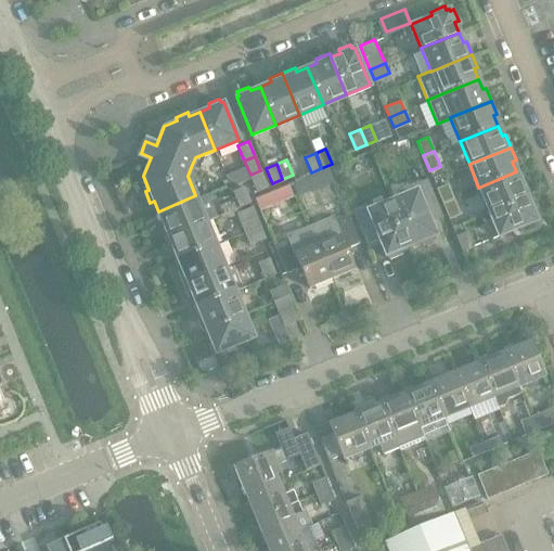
[(342,164),(330,168),(335,179),(342,176),(344,170),(342,164)]
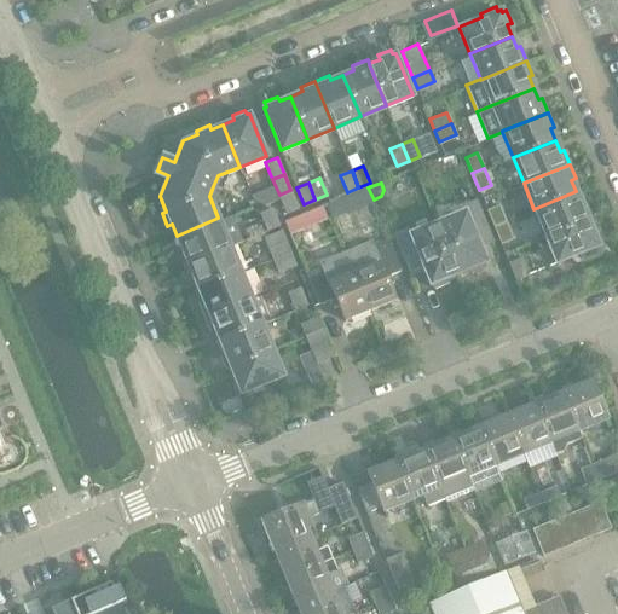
[(298,207),(290,190),(279,195),(286,212),(298,207)]
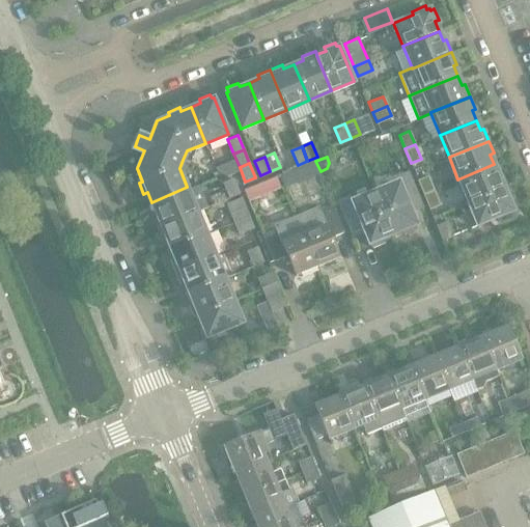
[(498,174),(494,164),(457,179),(467,201),(503,187),(504,188),(507,186),(502,173),(498,174)]
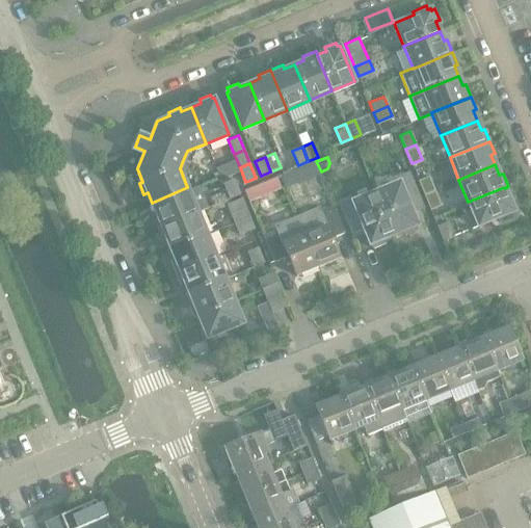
[(398,181),(375,190),(394,234),(403,230),(405,233),(417,228),(416,225),(418,223),(412,211),(423,206),(408,170),(396,176),(398,181)]
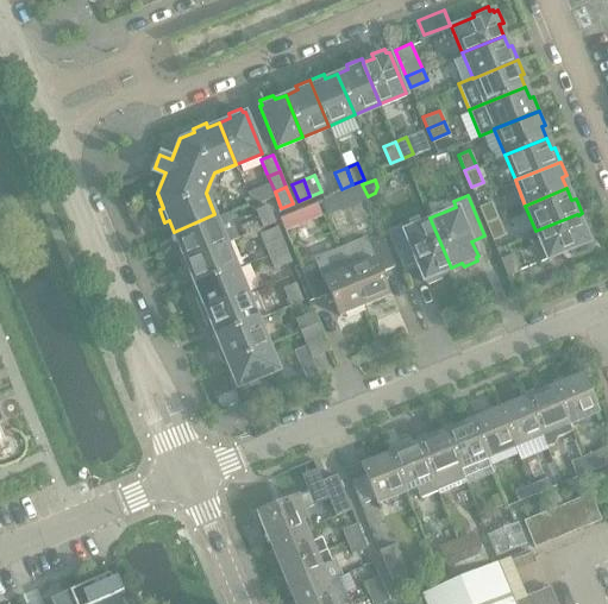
[(320,197),(282,213),(287,226),(325,211),(320,197)]
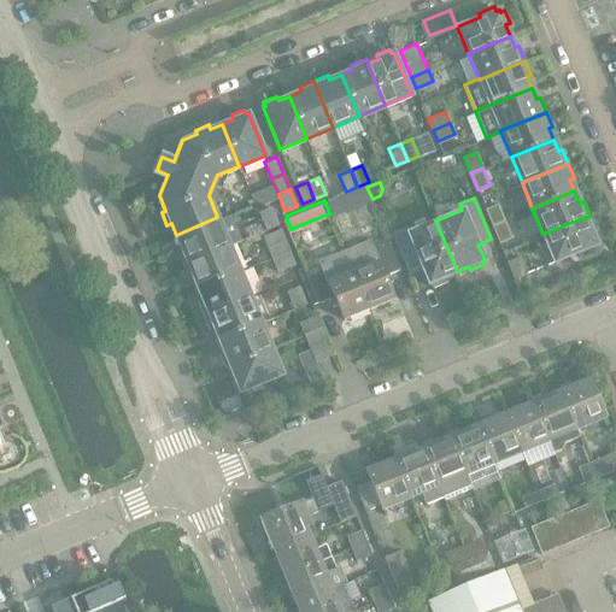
[(486,209),(492,224),(504,219),(497,204),(486,209)]
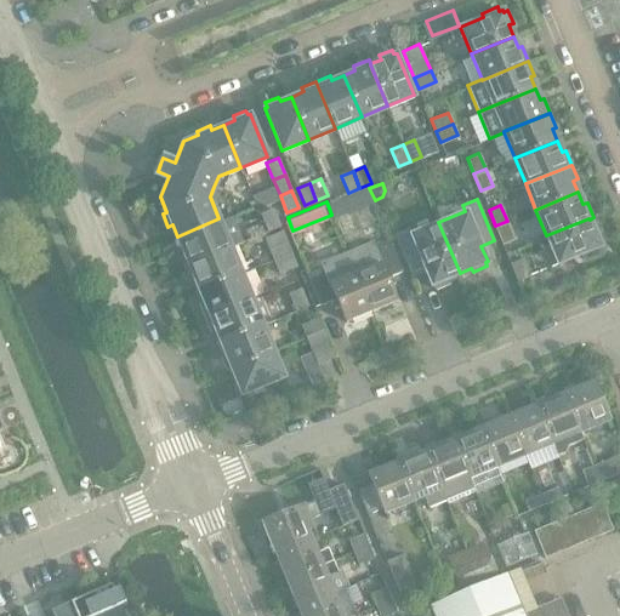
[(268,229),(279,224),(273,207),(261,212),(268,229)]
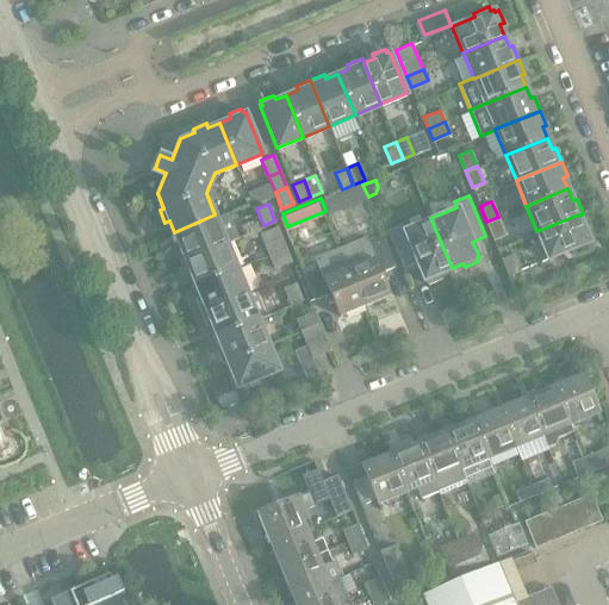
[(174,245),(180,260),(225,241),(215,214),(174,232),(179,244),(174,245)]
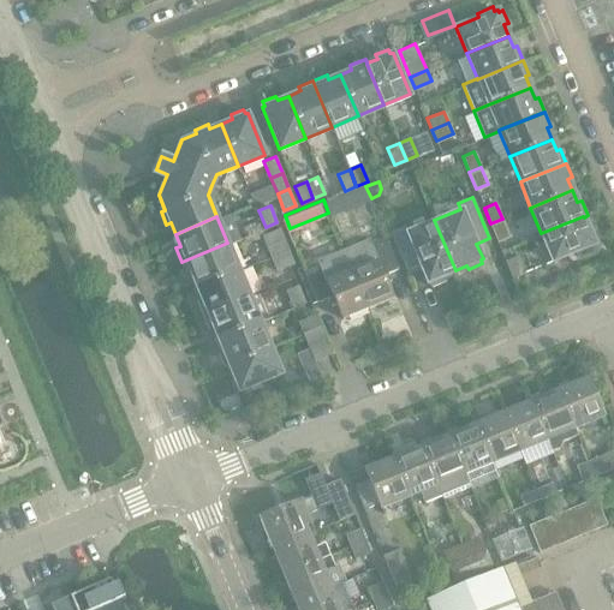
[(588,227),(584,217),(583,216),(541,233),(552,259),(576,251),(577,255),(591,249),(590,244),(595,243),(594,240),(597,239),(592,226),(588,227)]
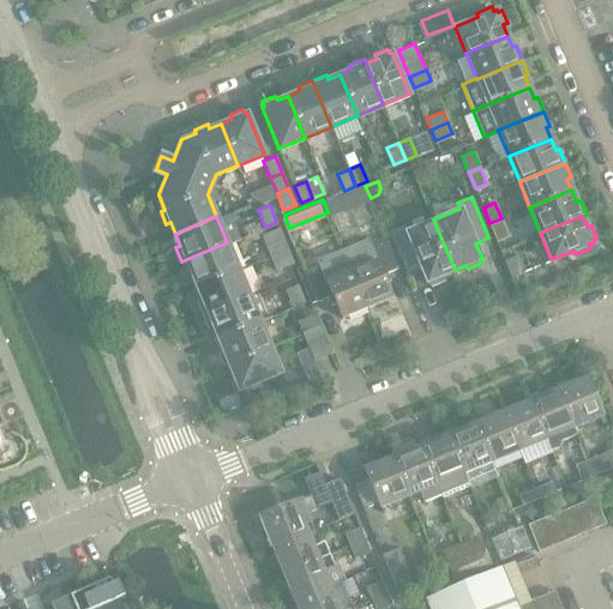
[(509,235),(502,218),(490,223),(497,240),(509,235)]
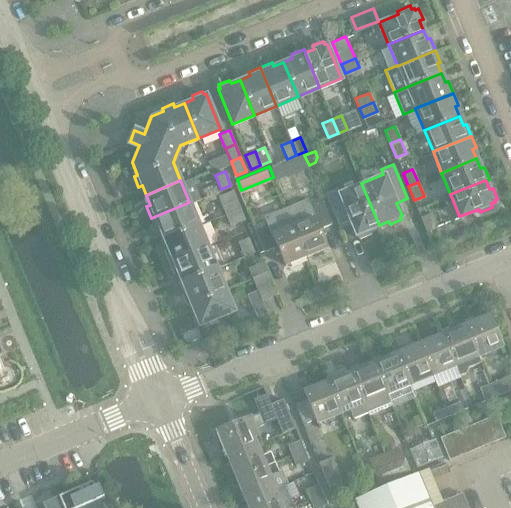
[(369,229),(379,225),(361,183),(340,192),(338,187),(325,192),(339,226),(350,222),(356,234),(357,234),(358,237),(370,232),(369,229)]
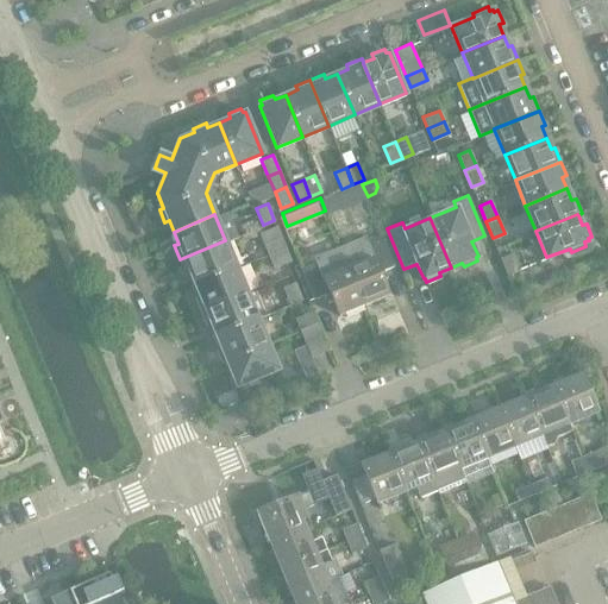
[(259,232),(264,244),(281,237),(276,226),(259,232)]
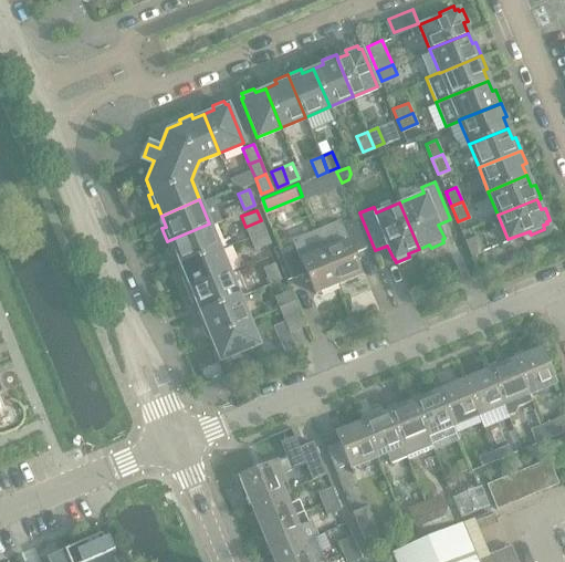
[(315,227),(337,282),(361,273),(355,259),(359,258),(356,250),(366,246),(355,217),(354,216),(339,221),(338,217),(315,227)]
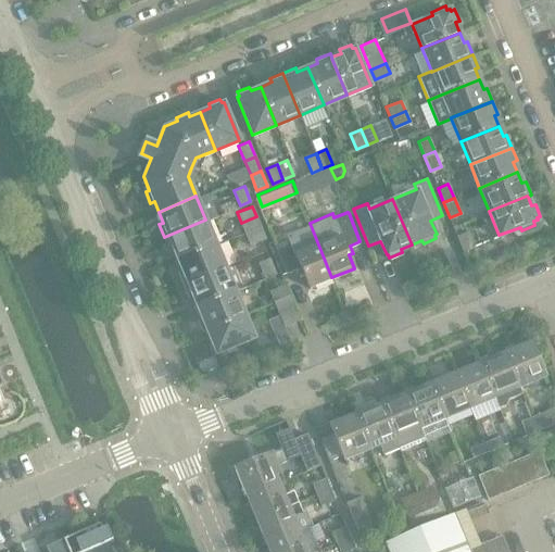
[(241,223),(246,233),(261,226),(256,216),(241,223)]
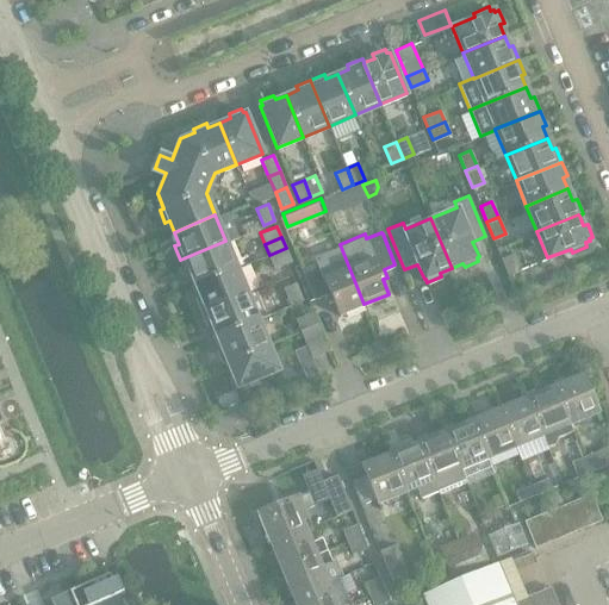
[(190,272),(194,284),(236,266),(225,241),(180,260),(186,274),(190,272)]
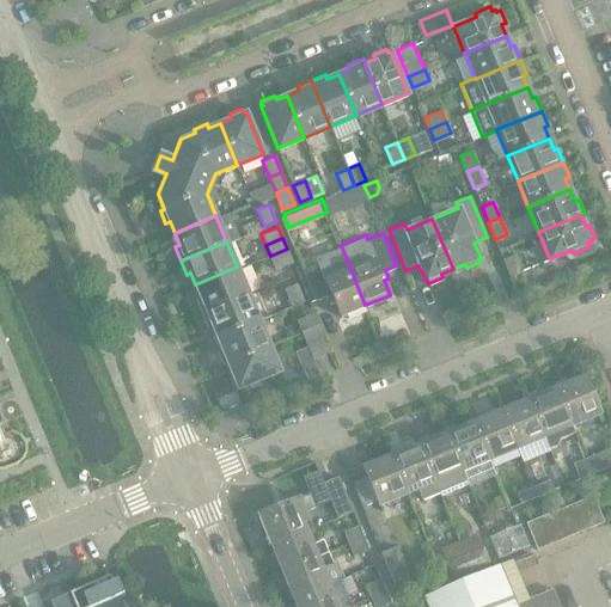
[(341,316),(365,305),(341,245),(313,256),(316,261),(301,267),(316,299),(327,294),(330,302),(335,300),(341,316)]
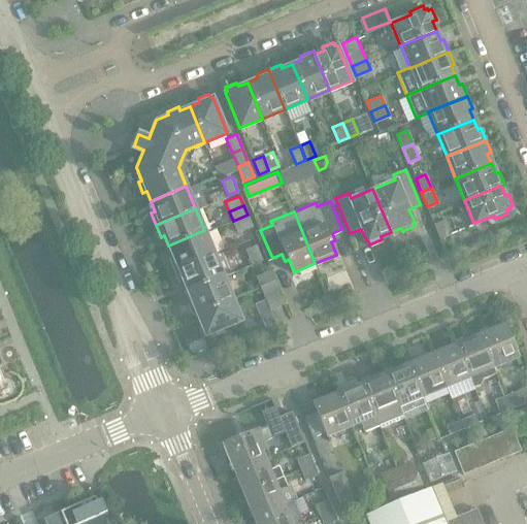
[(252,225),(248,215),(233,221),(237,231),(252,225)]
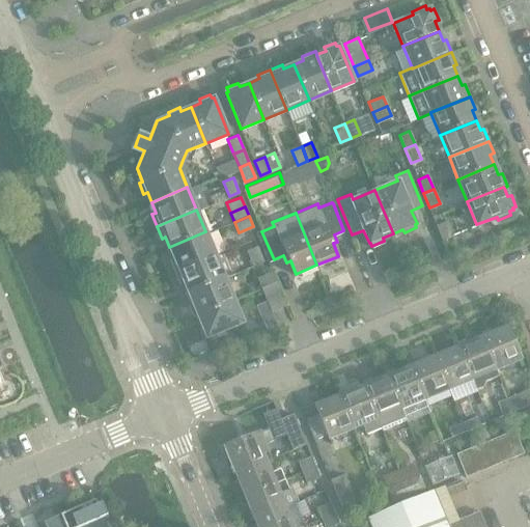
[(437,224),(442,239),(452,234),(446,220),(437,224)]
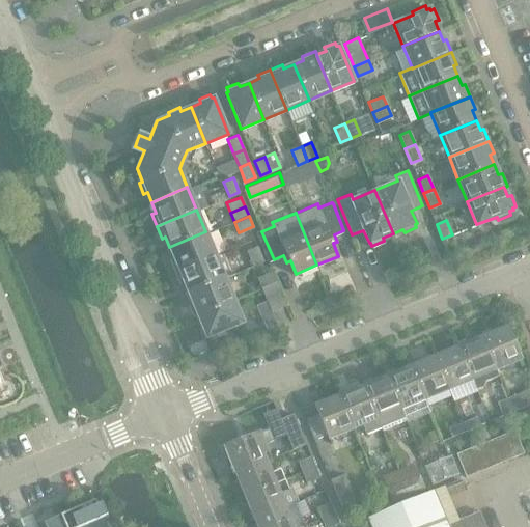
[(170,258),(175,271),(215,254),(205,231),(169,247),(173,256),(170,258)]
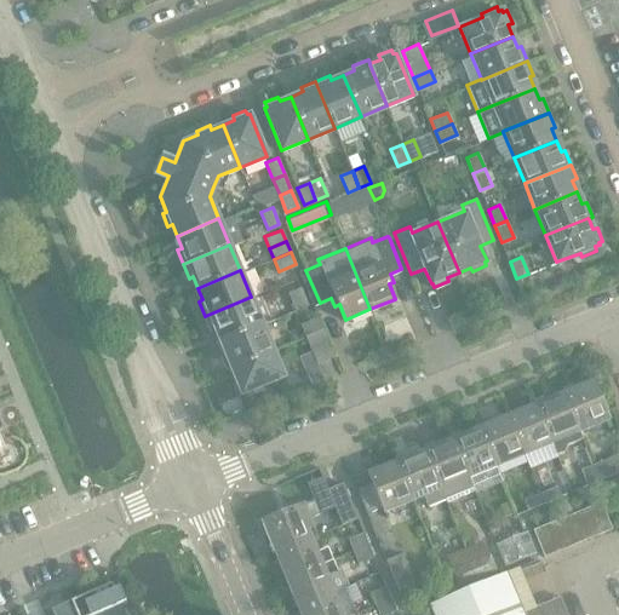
[(301,287),(288,292),(296,309),(308,304),(301,287)]
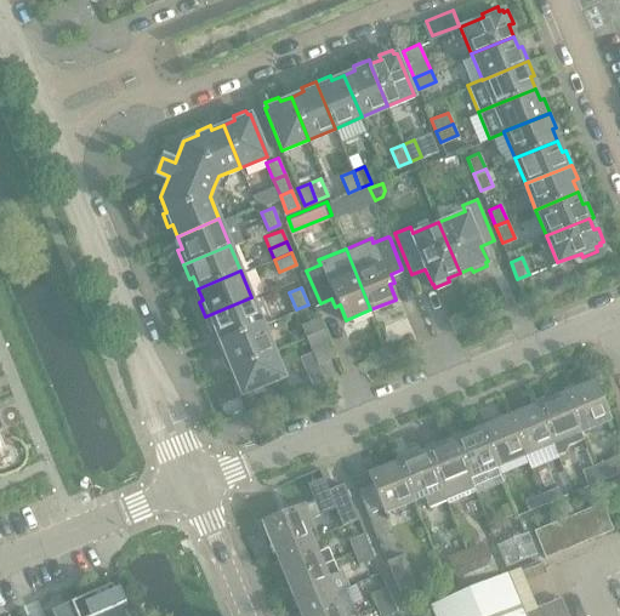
[(215,329),(220,341),(262,323),(251,297),(205,317),(211,331),(215,329)]
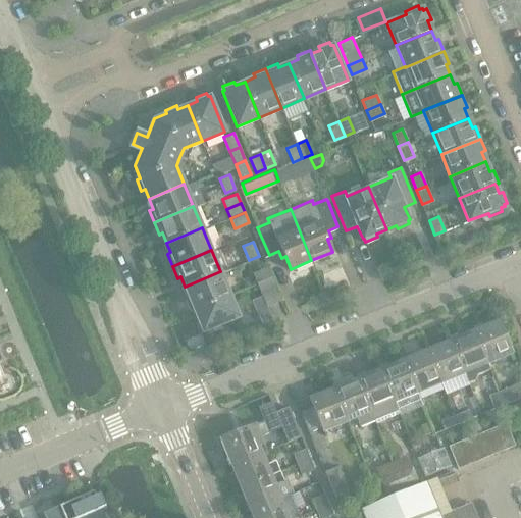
[(257,281),(271,276),(267,266),(254,272),(257,281)]
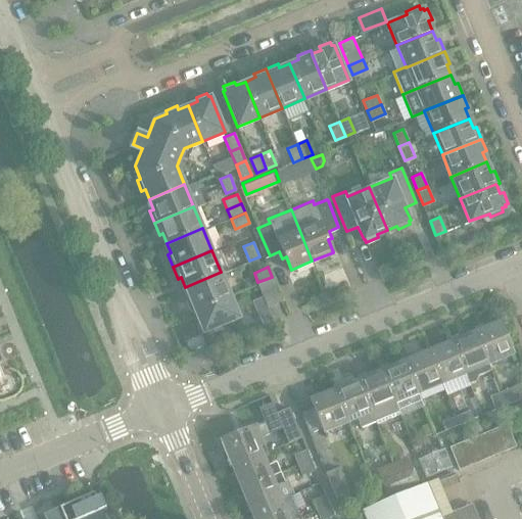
[(191,312),(194,310),(194,309),(230,294),(221,272),(185,287),(189,296),(186,298),(191,312)]
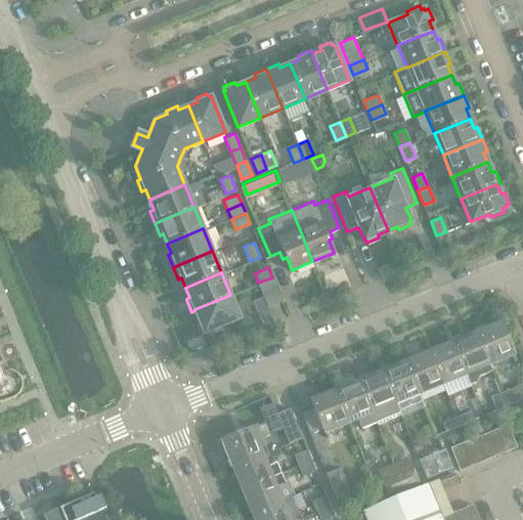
[(282,300),(272,277),(258,283),(268,305),(282,300)]
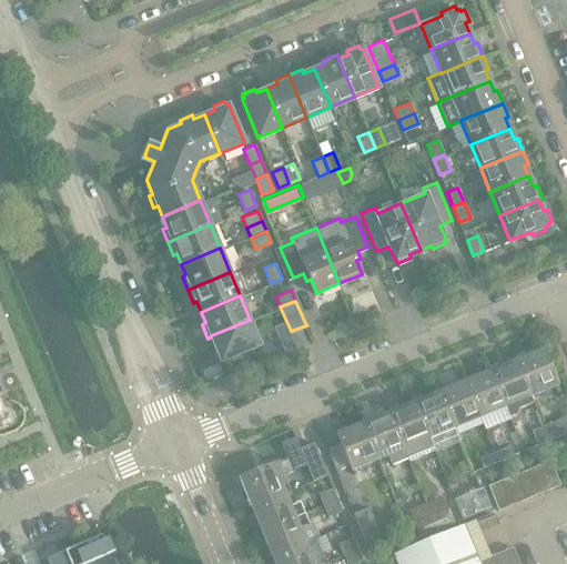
[(260,344),(250,320),(211,335),(211,336),(215,346),(211,348),(216,360),(220,358),(221,360),(224,359),(225,363),(240,356),(239,353),(260,344)]
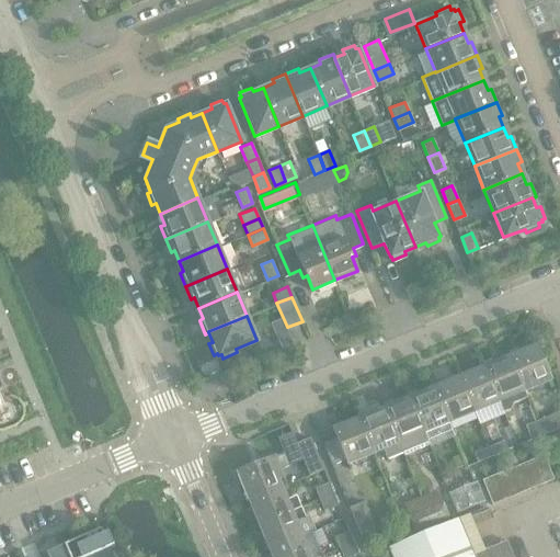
[(535,342),(510,353),(524,388),(549,377),(535,342)]
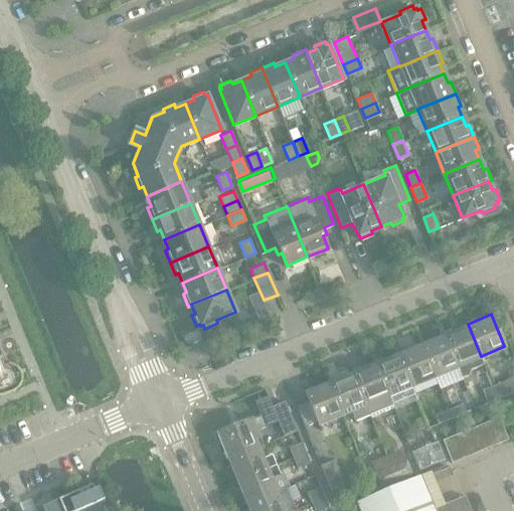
[(468,324),(445,333),(458,365),(462,376),(469,374),(471,369),(484,363),(483,361),(481,356),(468,324)]
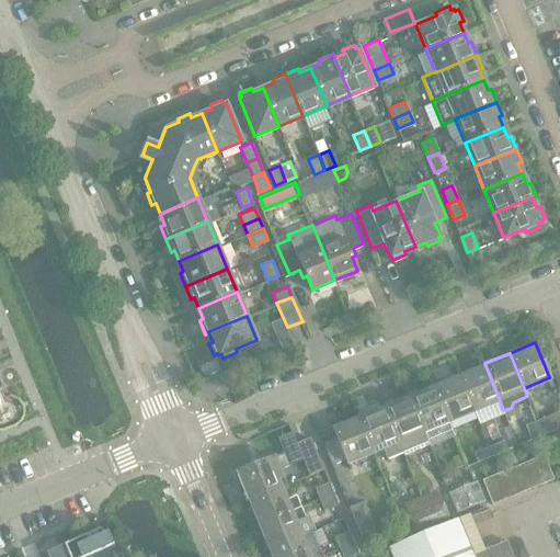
[(484,363),(458,374),(473,409),(499,398),(484,363)]
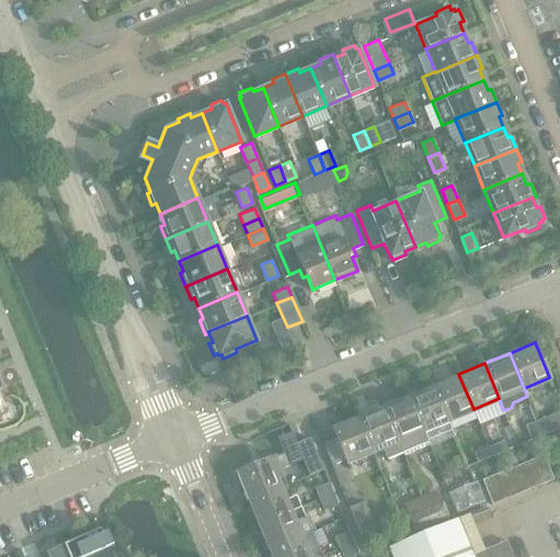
[(458,374),(434,384),(448,419),(473,409),(458,374)]
